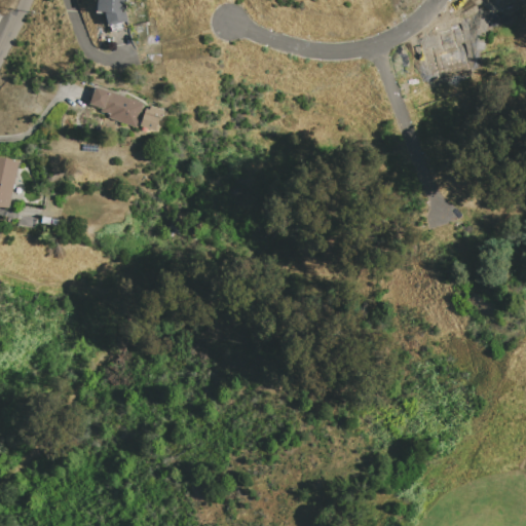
[(125,0),(125,13),(127,21),(109,27),(105,12),(97,12),(98,2),(95,2),(95,0),(125,0)]
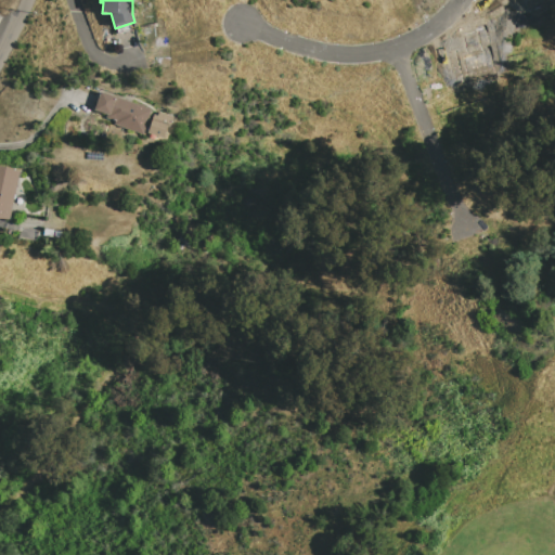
[(152,110),(143,134),(114,125),(115,123),(105,119),(106,115),(94,111),(101,92),(152,110)]
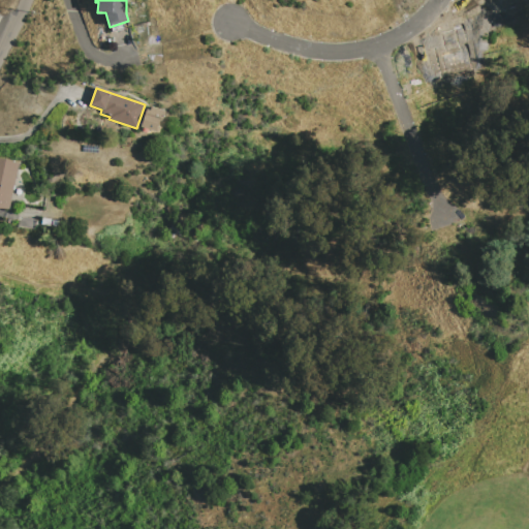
[(141,127),(147,110),(150,111),(152,106),(165,111),(163,116),(161,116),(156,132),(141,127)]
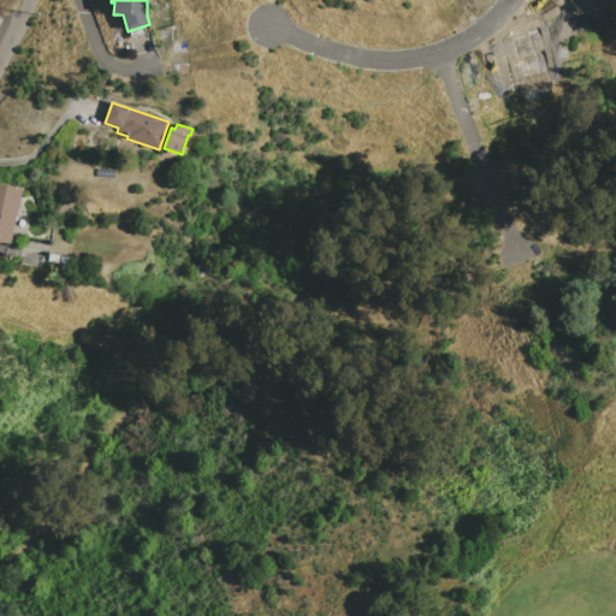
[(0,185),(22,191),(10,244),(0,242),(0,185)]
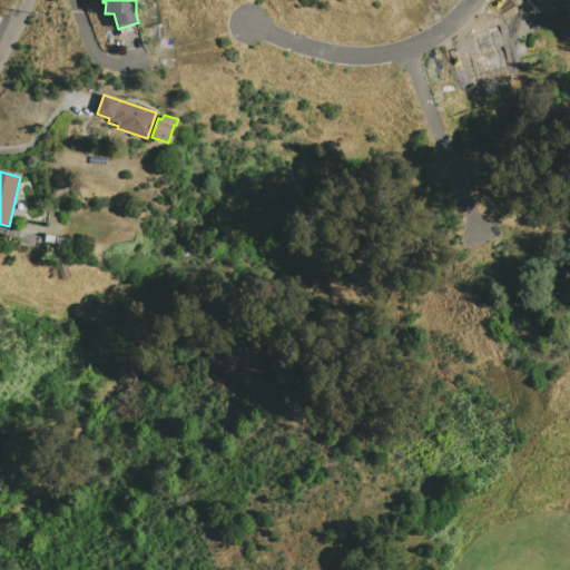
[(46,235),(55,236),(53,244),(45,243),(46,235)]
